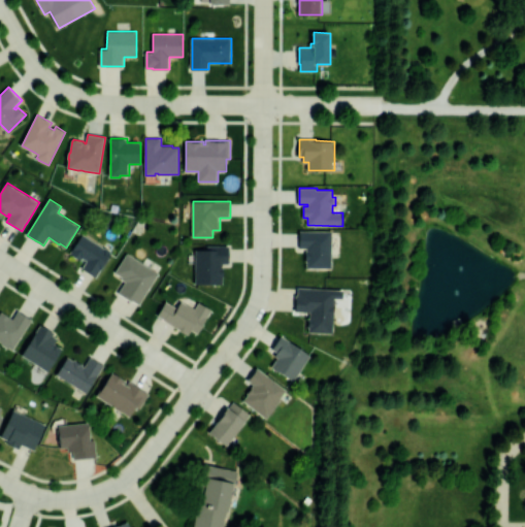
[(306,261),(306,252),(307,252),(307,249),(300,249),(300,231),(333,231),(333,246),(333,249),(333,269),(307,268),(307,261),(306,261)]
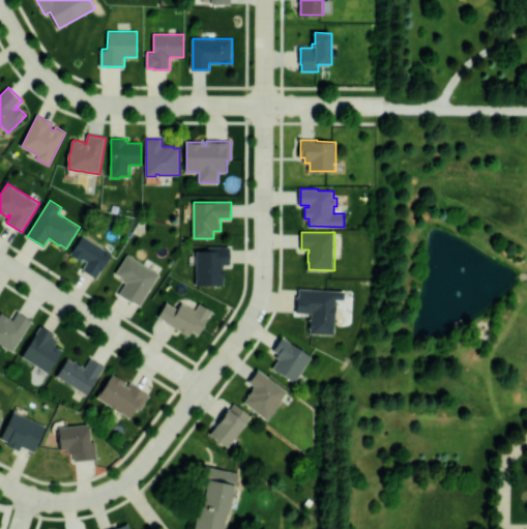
[(88,262),(83,259),(82,262),(70,255),(72,253),(74,251),(83,235),(106,250),(107,248),(112,252),(112,253),(113,253),(103,269),(101,270),(96,278),(83,270),(88,262)]
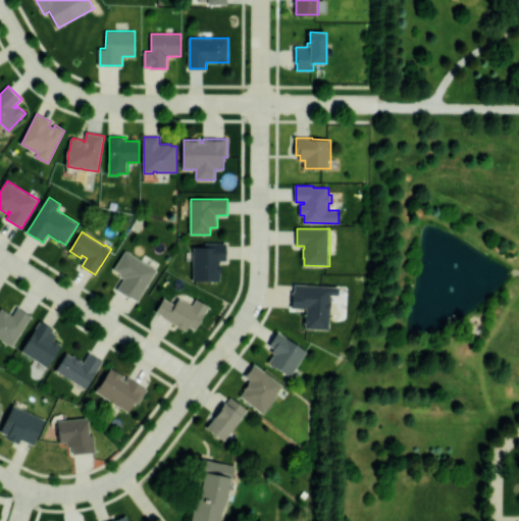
[(220,273),(220,280),(194,280),(194,247),(206,247),(206,244),(227,244),(227,261),(220,261),(220,264),(222,264),(222,273),(220,273)]
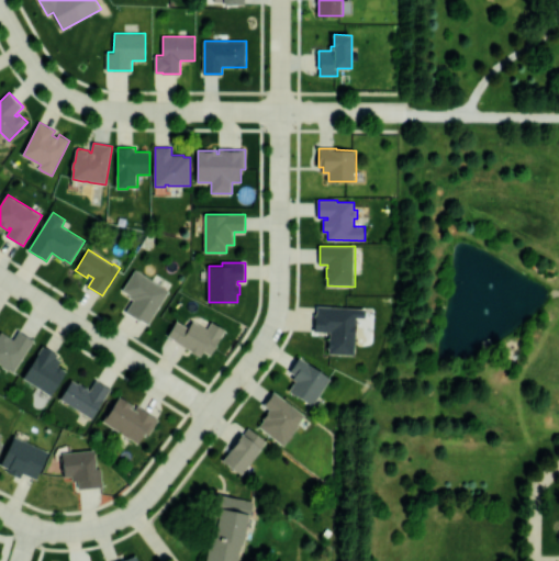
[(149,324),(142,320),(142,321),(127,312),(134,300),(129,296),(131,294),(123,290),(135,270),(148,278),(151,279),(160,285),(163,287),(170,291),(149,324)]
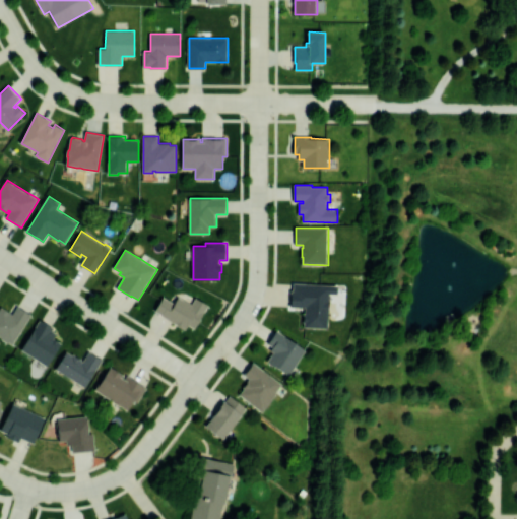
[(330,294),(328,328),(305,327),(305,323),(304,323),(305,314),(306,308),(292,307),(293,290),(294,292),(295,283),(338,285),(338,295),(330,294)]
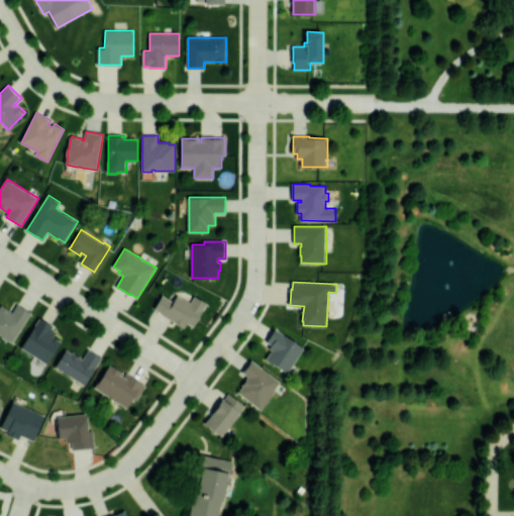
[(203,313),(194,326),(188,323),(185,327),(185,328),(174,321),(175,321),(155,309),(164,295),(174,302),(178,295),(191,303),(195,296),(208,304),(204,311),(203,313)]
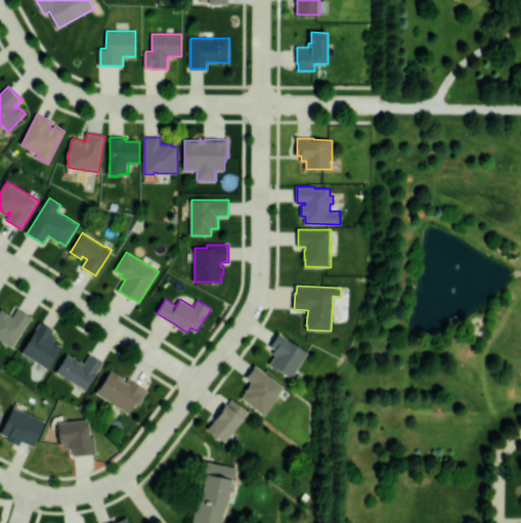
[(13,316),(18,308),(33,317),(28,325),(27,327),(13,347),(9,345),(8,346),(2,342),(2,341),(0,339),(0,312),(2,309),(13,316)]
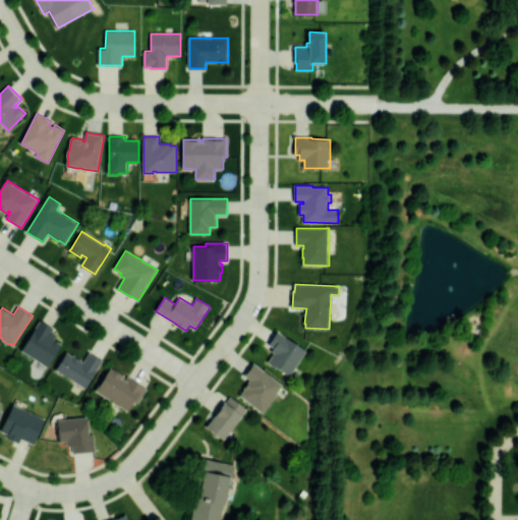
[(54,339),(62,344),(48,366),(21,350),(35,331),(37,328),(38,325),(40,323),(41,321),(54,329),(53,331),(57,334),(54,339)]
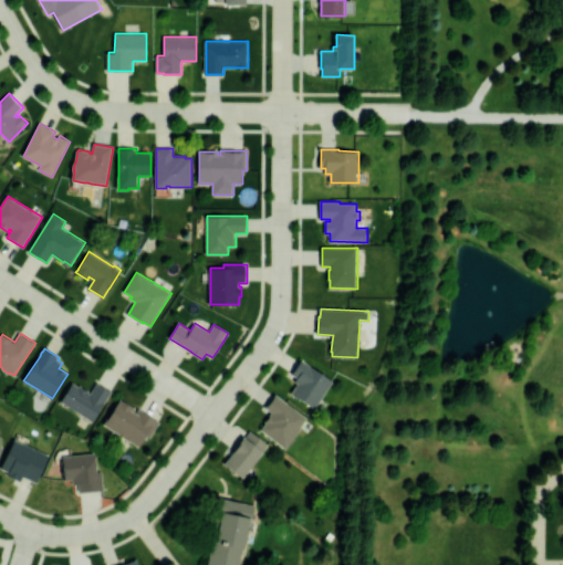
[(299,384),(295,382),(298,378),(293,374),(303,359),(311,365),(312,366),(334,382),(315,408),(292,391),(299,384)]
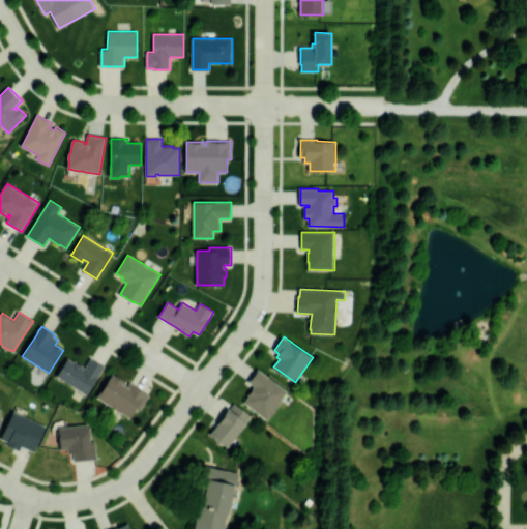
[(85,369),(91,358),(106,366),(98,378),(97,379),(87,394),(57,376),(68,358),(75,362),(75,361),(85,366),(84,369),(85,369)]
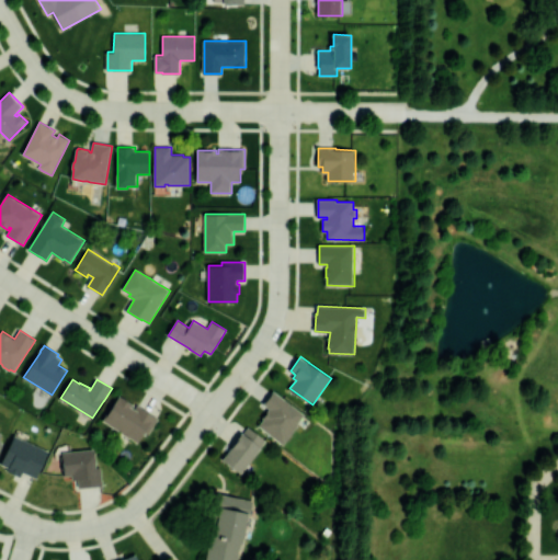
[(263,418),(270,409),(264,404),(274,391),(306,414),(298,424),(299,425),(284,445),(259,425),(264,419),(263,418)]
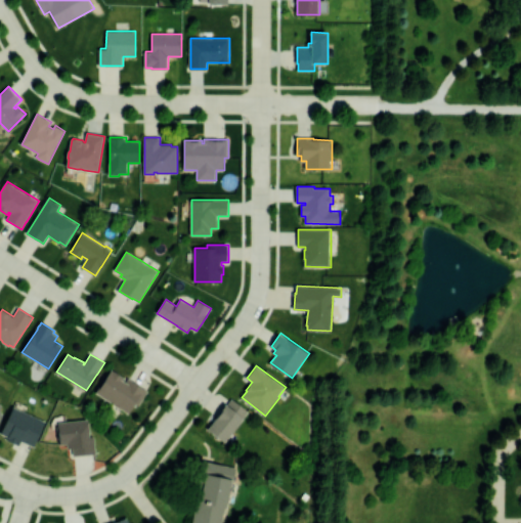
[(99,394),(97,393),(96,392),(100,386),(101,387),(110,374),(111,373),(113,369),(127,379),(125,382),(127,383),(129,378),(148,390),(139,405),(136,403),(129,413),(99,394)]
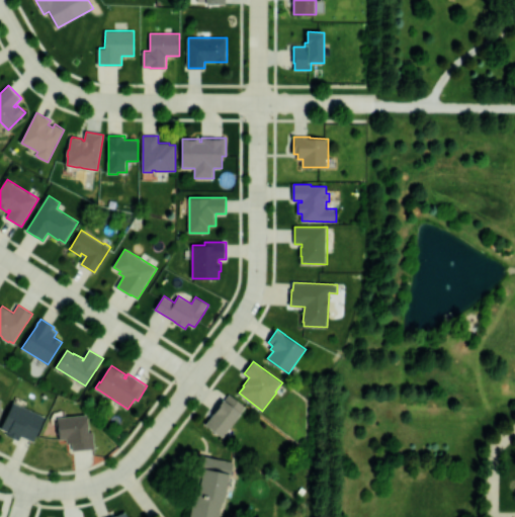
[(242,414),(241,415),(223,437),(205,425),(224,401),(225,401),(230,395),(247,407),(242,414)]
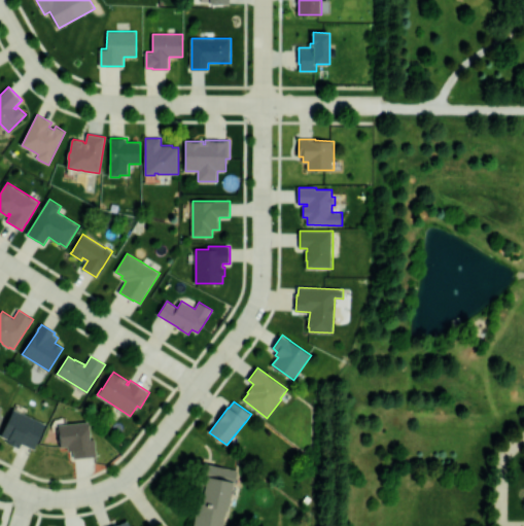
[(9,440),(1,435),(2,434),(4,431),(14,409),(46,424),(35,449),(22,444),(20,448),(7,442),(9,440)]
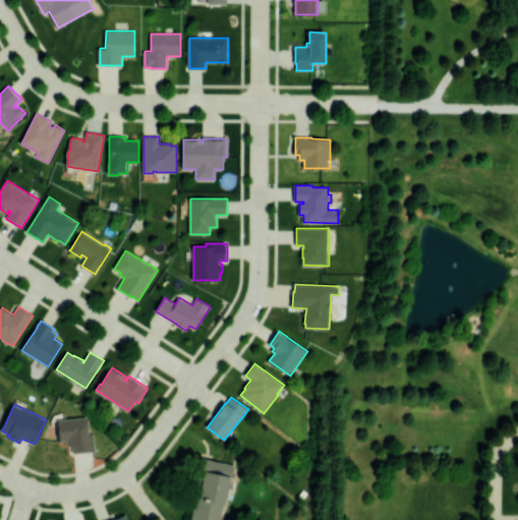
[(73,446),(67,446),(67,442),(60,443),(58,420),(88,417),(90,435),(95,435),(96,451),(73,453),(73,446)]
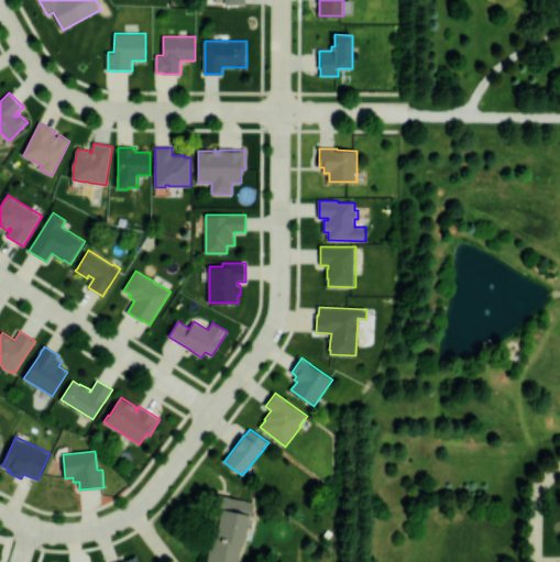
[(208,561),(223,497),(254,504),(241,561),(208,561)]
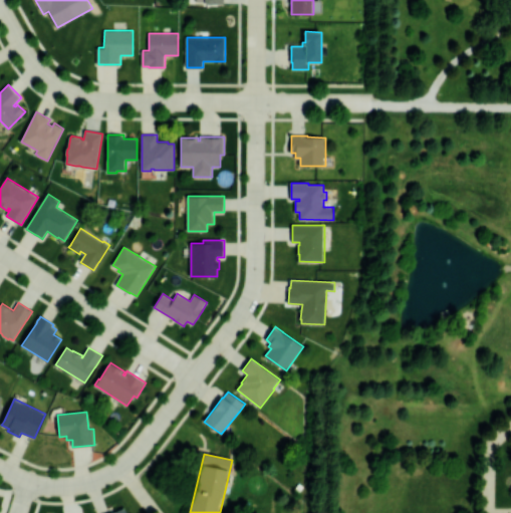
All buildings are outlined.
